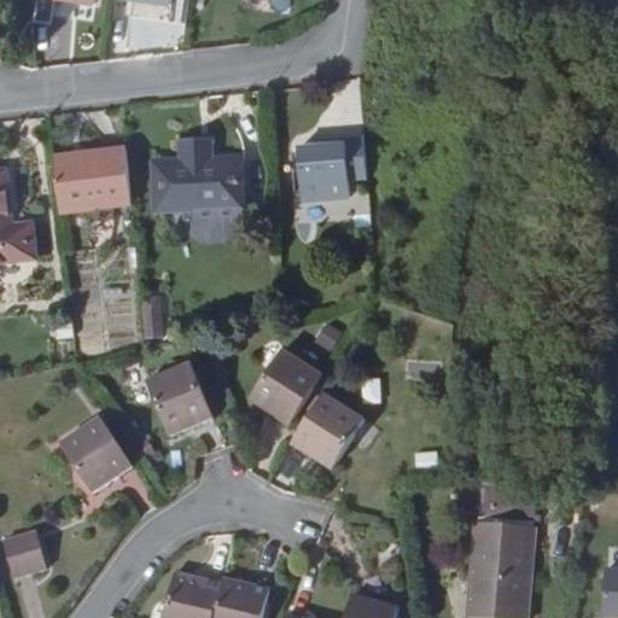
[(53,3),(94,5),(93,0),(35,0),(34,22),(52,23),(53,3)]
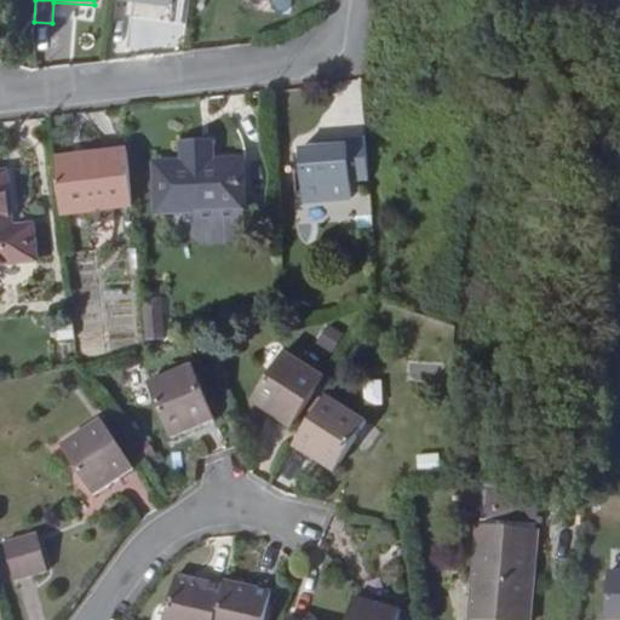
[(113,0),(135,4),(132,17),(167,23),(170,0),(113,0)]
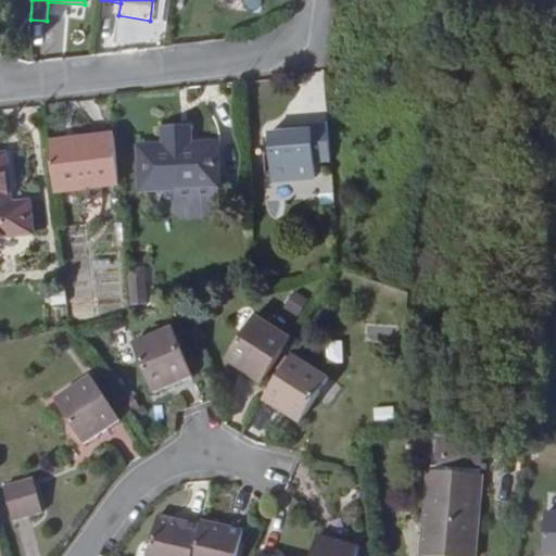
[(297,87),(297,140),(329,137),(324,84),(297,87)]
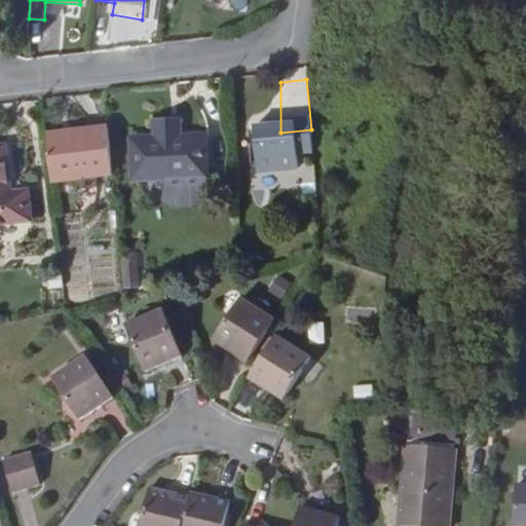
[(255,136),(280,133),(280,82),(270,83),(271,88),(250,91),(255,136)]
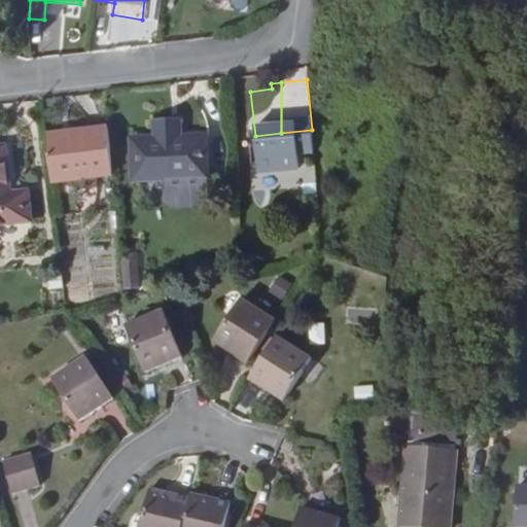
[(174,96),(167,97),(170,149),(203,146),(199,106),(176,109),(174,96)]
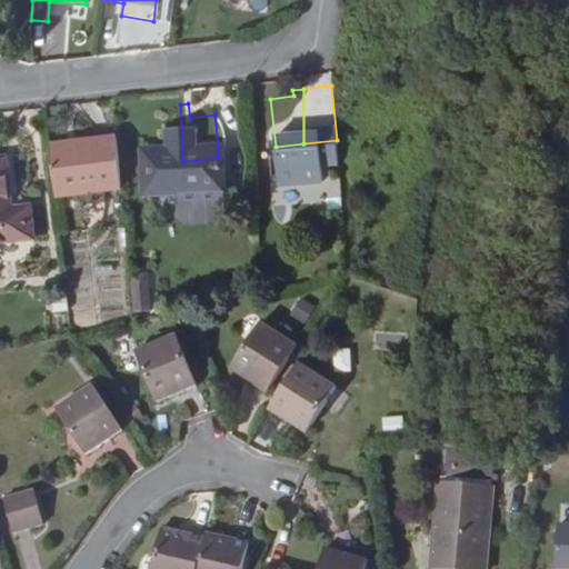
[(113,105),(49,111),(55,161),(118,156),(113,105)]
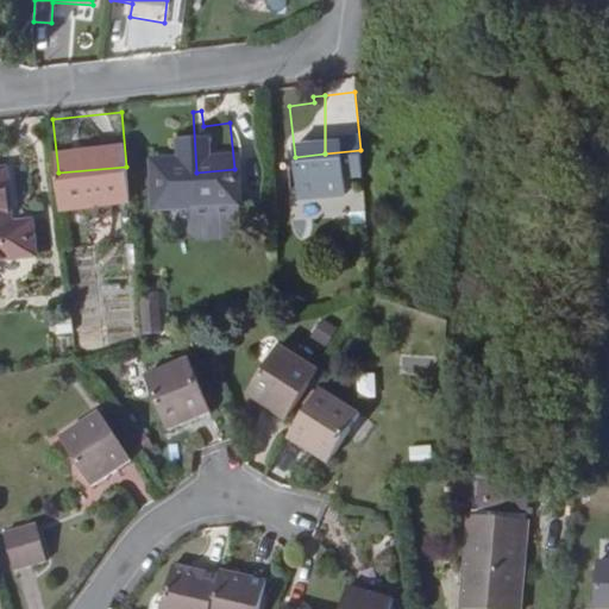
[(196,173),(193,112),(184,113),(187,129),(144,133),(149,179),(196,173)]
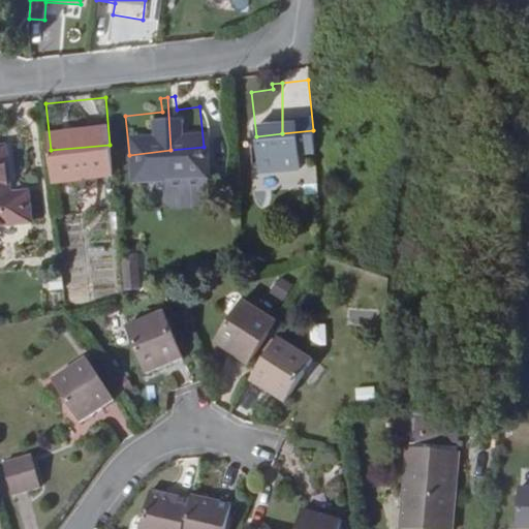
[(0,204),(21,203),(17,162),(4,162),(1,116),(0,116),(0,204)]
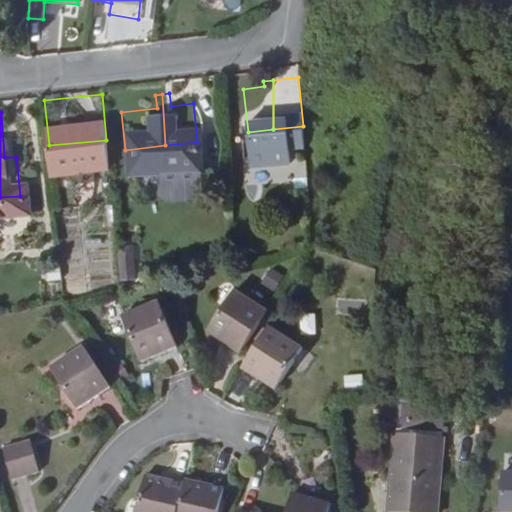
[(16,157),(20,196),(25,195),(22,157),(16,157)]
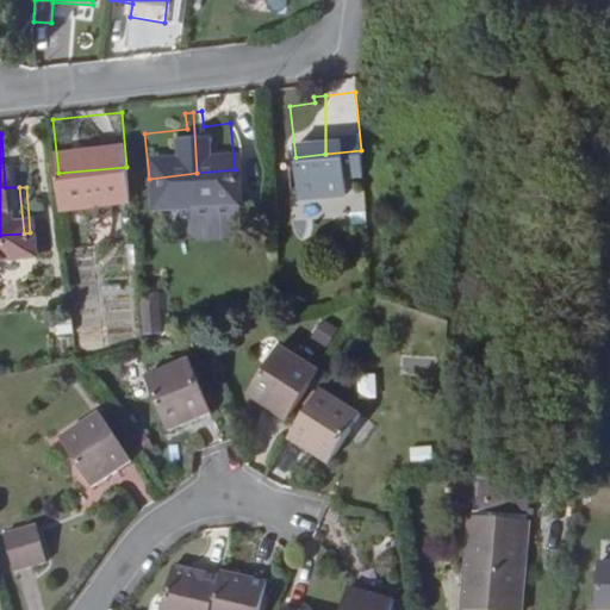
[(254,387),(292,415),(318,379),(327,367),(288,340),(254,387)]
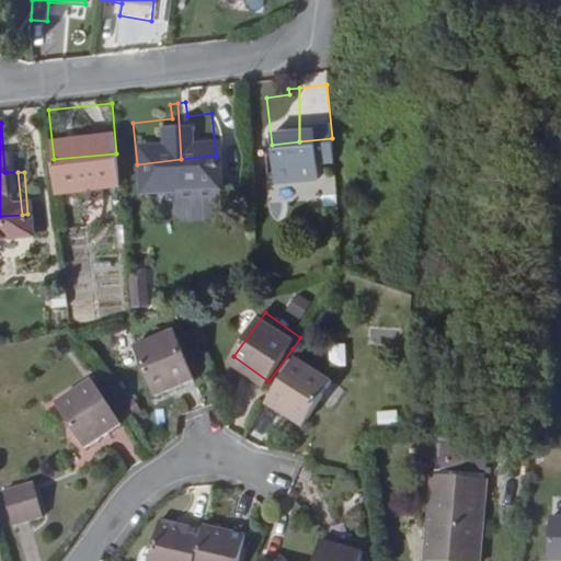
[(195,369),(178,318),(135,333),(155,386),(195,369)]
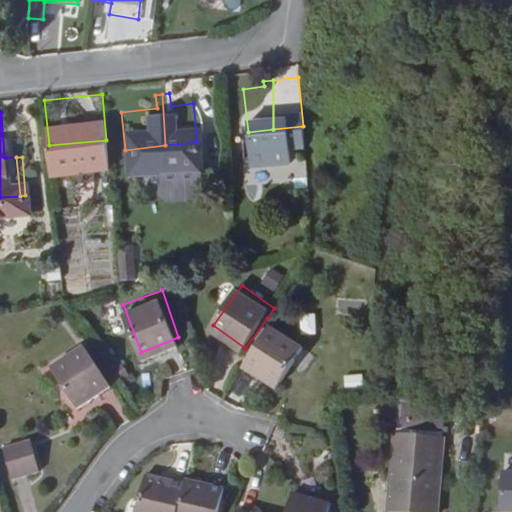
[(337,316),(365,315),(364,301),(336,302),(337,316)]
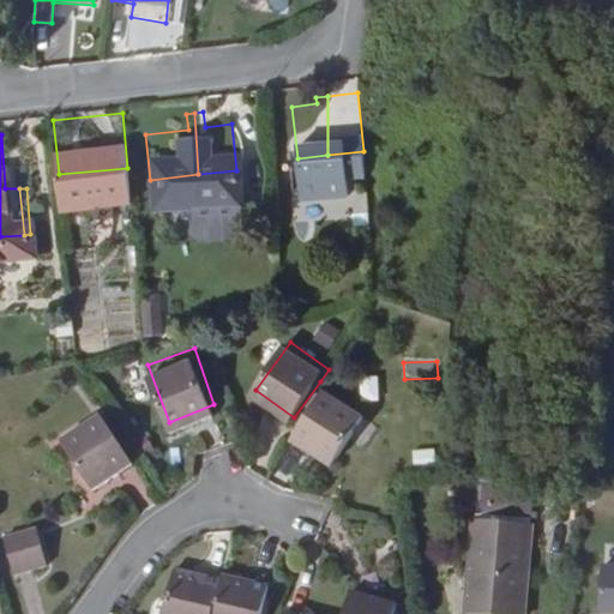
[(379,379),(361,378),(360,401),(377,402),(379,379)]
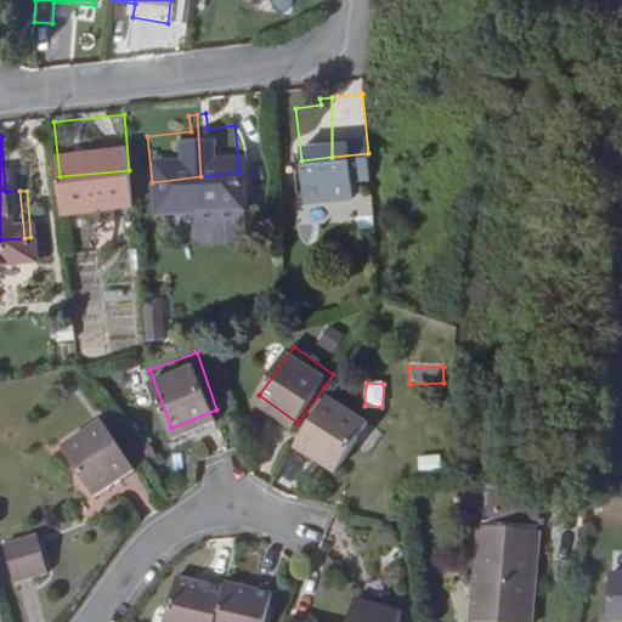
[(324,386),(298,423),(306,428),(297,441),(335,468),(372,419),(324,386)]
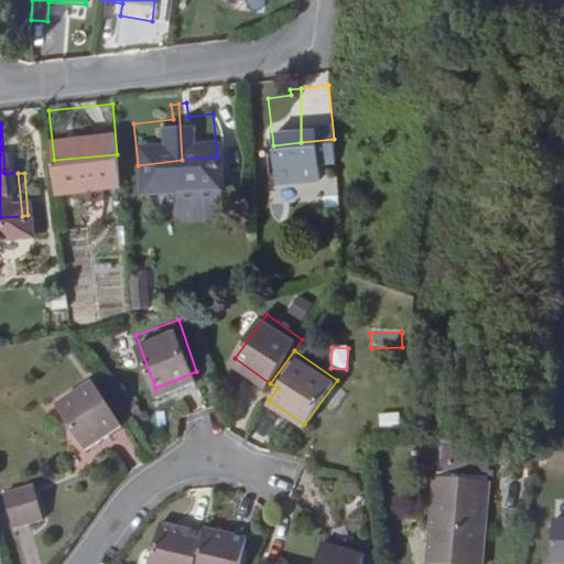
[(94,373),(55,397),(85,442),(122,418),(94,373)]
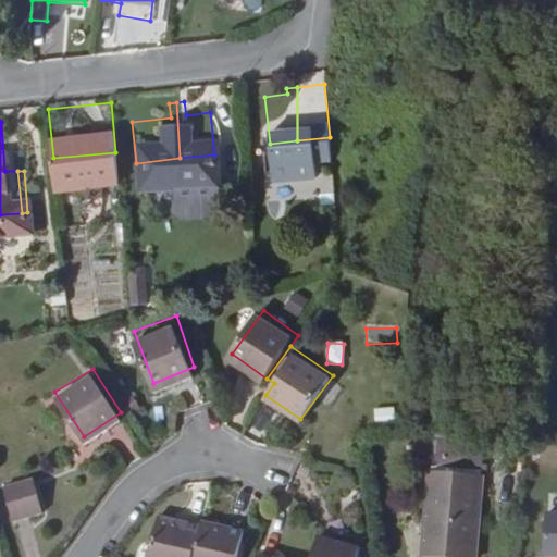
[(393,407),(372,409),(374,424),(395,422),(393,407)]
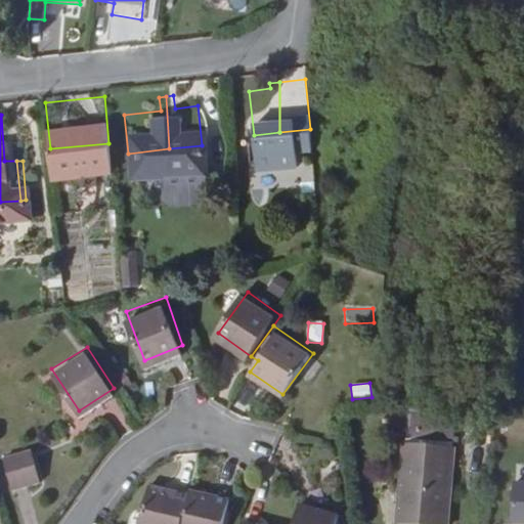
[(448,434),(451,407),(404,402),(402,429),(448,434)]
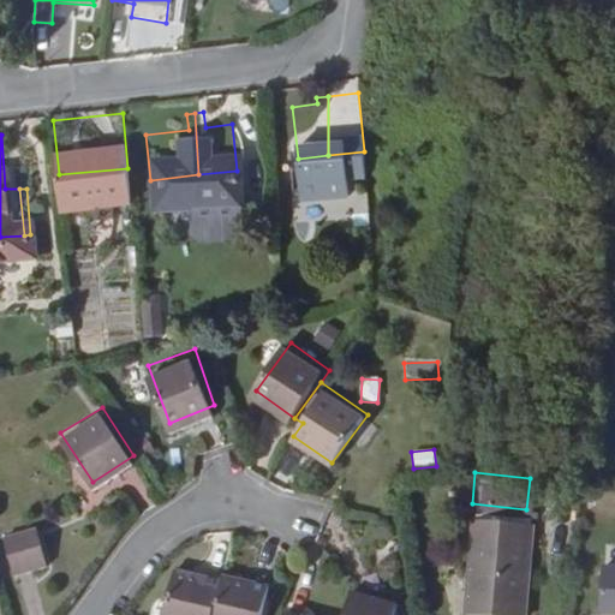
[(526,521),(464,515),(455,608),(517,614),(526,521)]
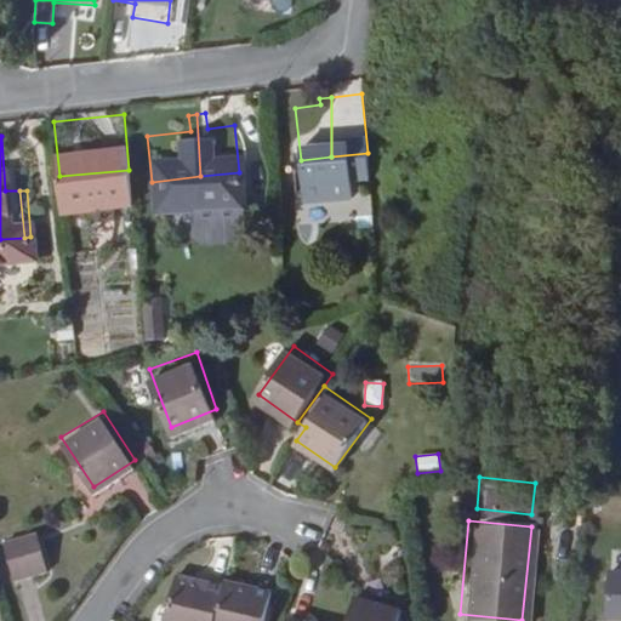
[(35,535),(1,543),(11,582),(46,574),(35,535)]
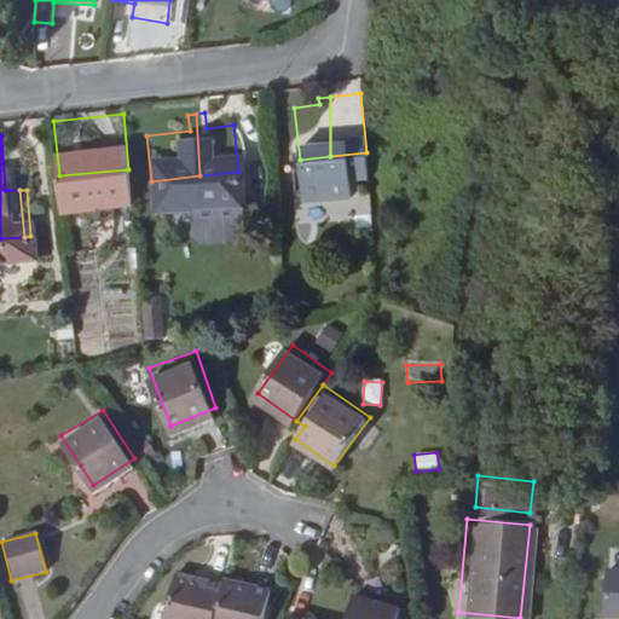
[(214,618),(224,577),(178,567),(167,618),(214,618)]
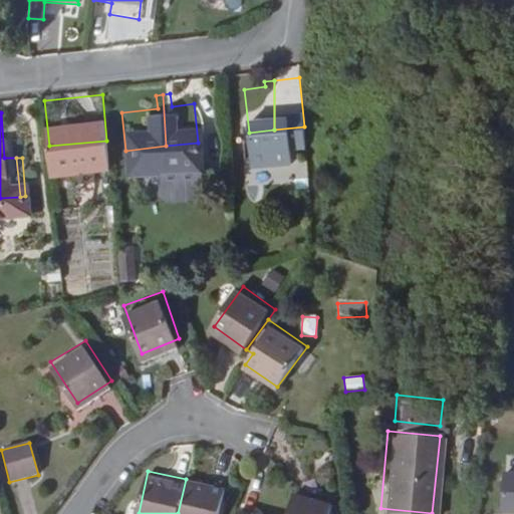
[(219,513),(226,481),(188,473),(186,479),(178,513),(219,513)]
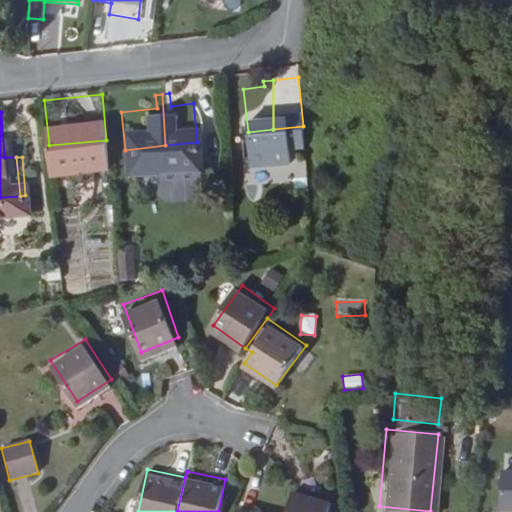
[(511,511),(511,471),(500,471),(498,511),(511,511)]
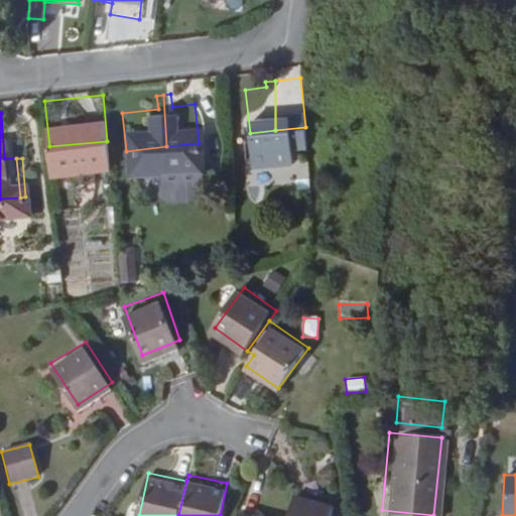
[(334,515),(338,503),(301,492),(293,515),(334,515)]
